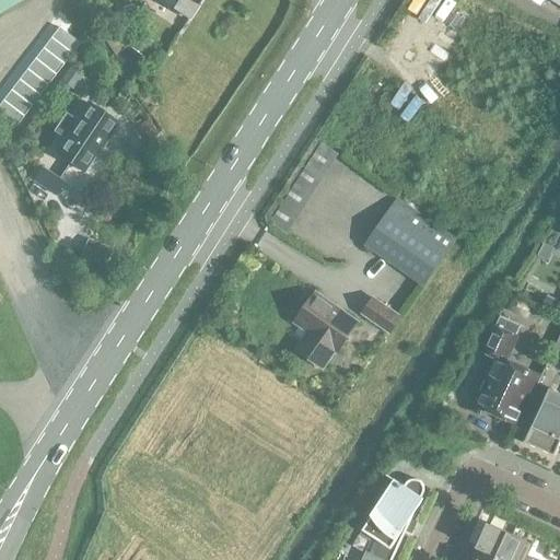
[(0,0),(0,12),(22,0),(0,0)]
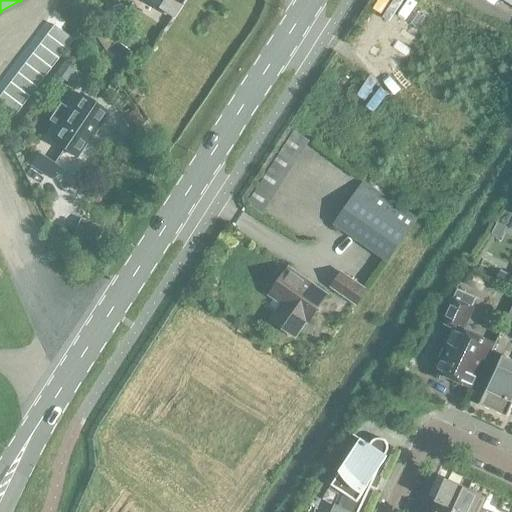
[(148,0),(172,15),(182,0),(148,0)]
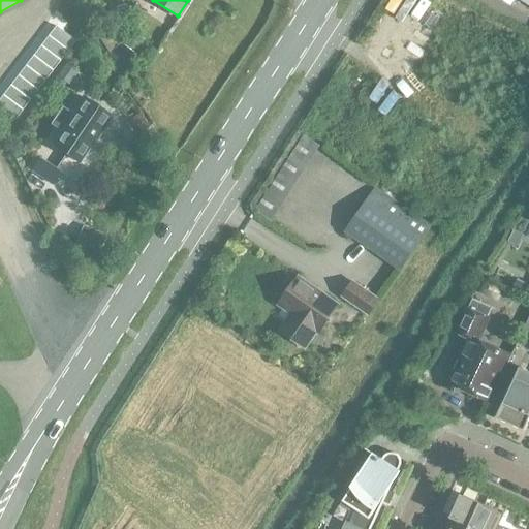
[(0,84),(0,104),(16,117),(78,38),(53,18),(0,84)]
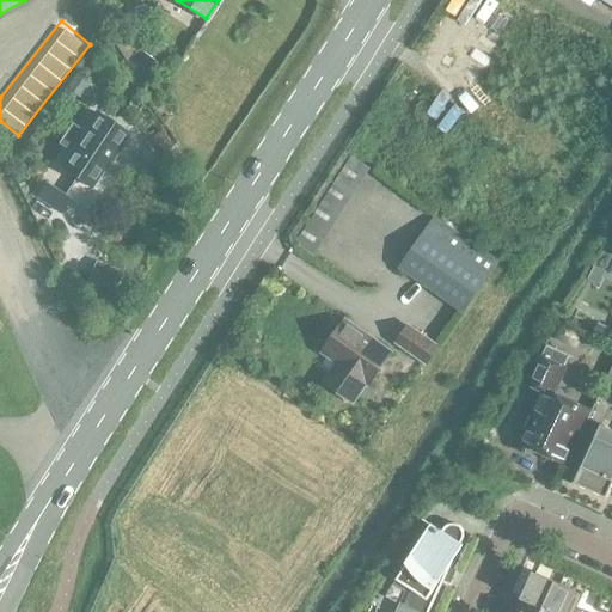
[(78,71),(66,87),(75,96),(79,98),(92,81),(78,71)]
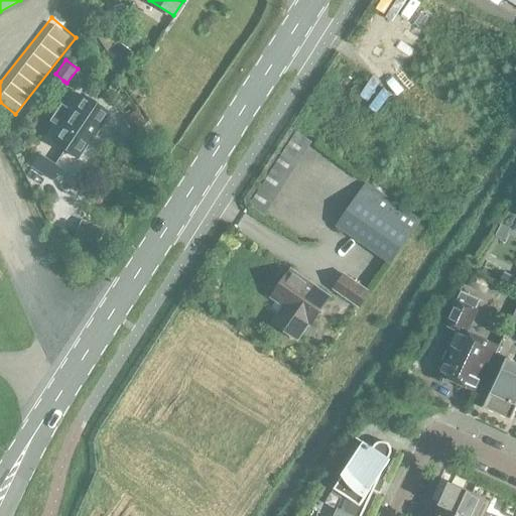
[(82,95),(50,141),(77,158),(107,112),(82,95)]
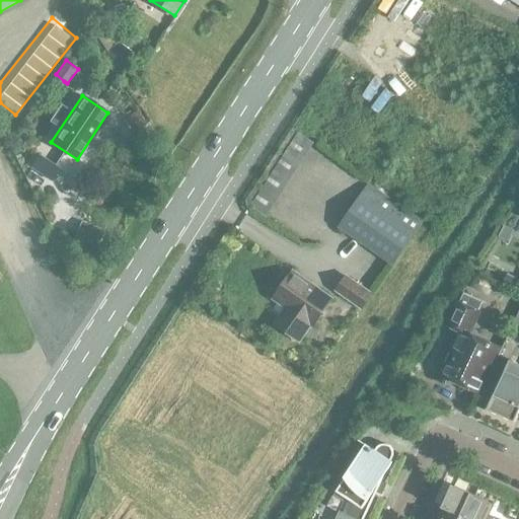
[(135,110),(123,120),(132,133),(144,125),(135,110)]
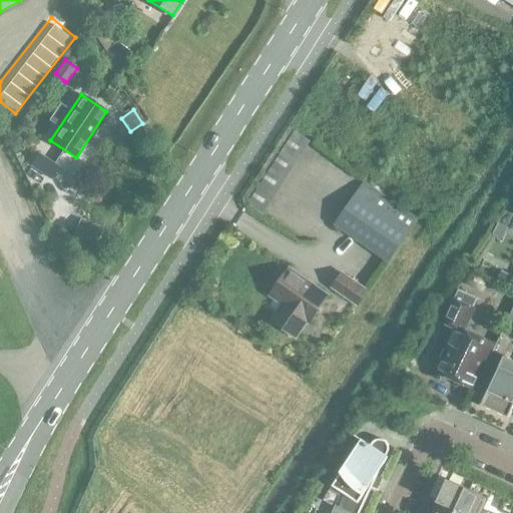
[(271,212),(308,134),(291,126),(254,205),(271,212)]
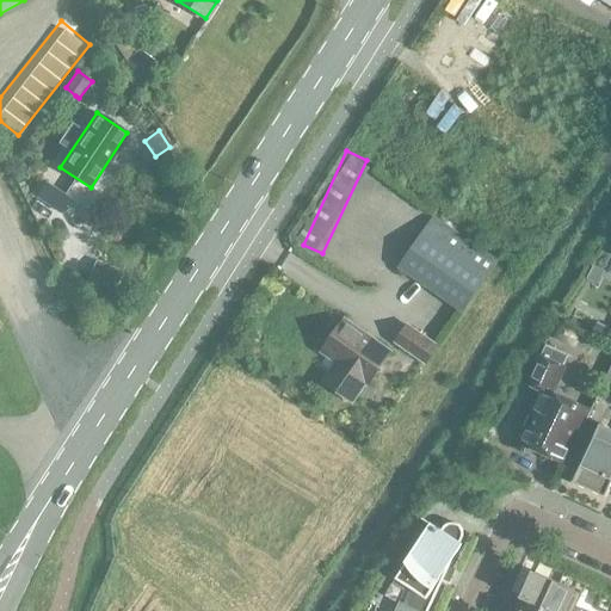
[(69,199),(66,196),(45,183),(36,197),(60,213),(69,199)]
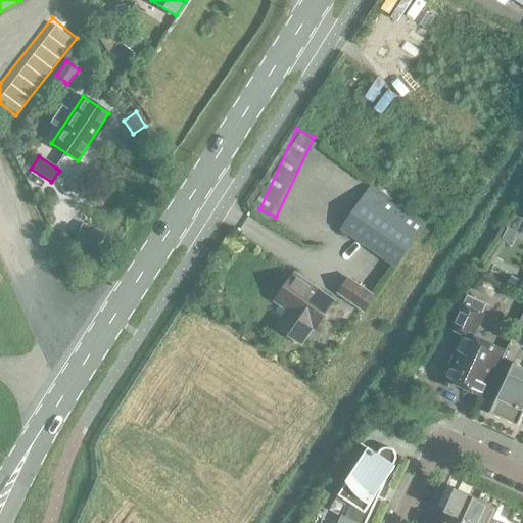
[(341,229),(395,267),(426,223),(372,185),(341,229)]
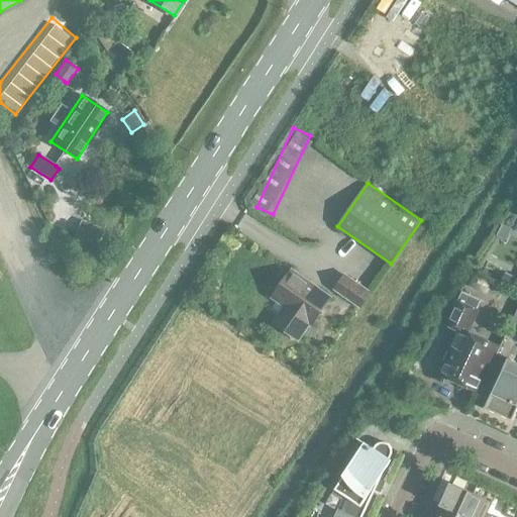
[(330,298),(291,271),(273,297),(289,308),(284,316),(279,316),(275,323),(298,339),(309,323),(312,324),(330,298)]
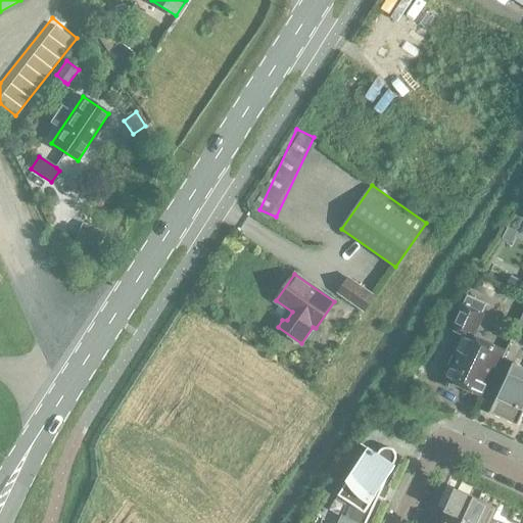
[(348,279),(339,292),(365,311),(374,296),(348,279)]
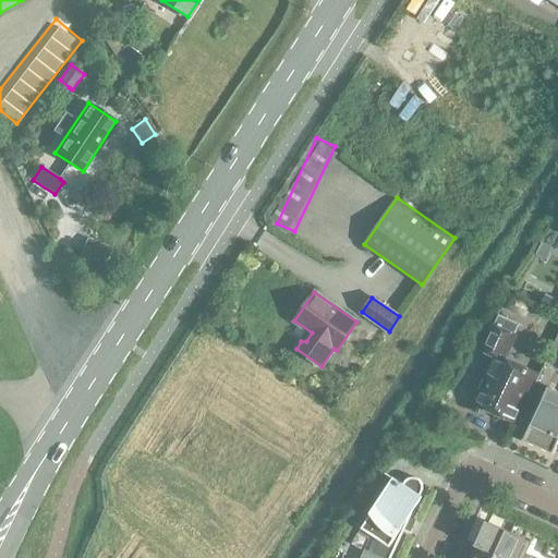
[(475,403),(516,422),(537,374),(505,359),(516,335),(493,325),(481,350),(497,358),(475,403)]
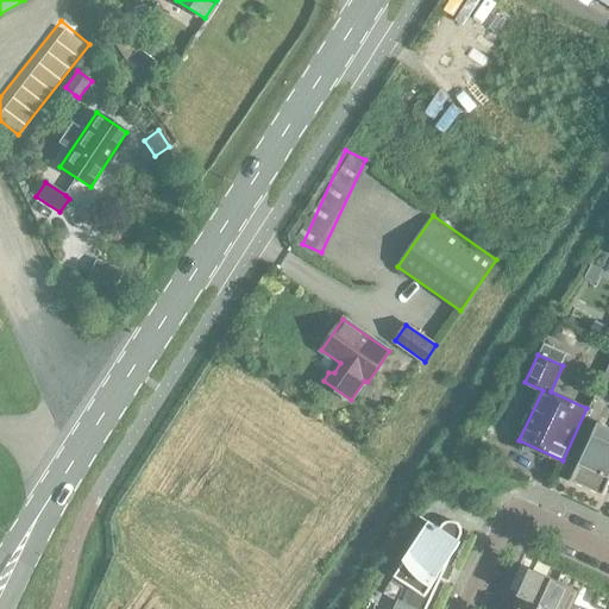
[(603,496),(608,483),(608,427),(598,422),(571,481),(603,496)]
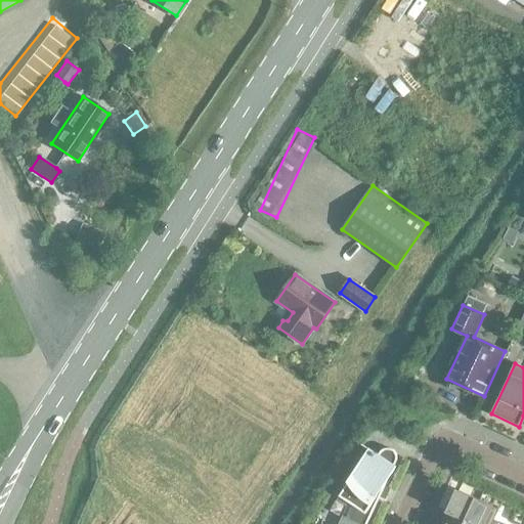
[(366,523),(379,498),(385,501),(391,489),(385,486),(388,479),(396,467),(394,466),(396,462),(397,461),(397,459),(397,456),(397,455),(396,453),(395,452),(394,451),(393,450),(392,449),(390,448),(387,448),(385,448),(384,449),(383,449),(382,450),(381,451),(380,453),(379,455),(369,449),(340,496),(352,505),(350,510),(346,508),(339,523),(366,523)]
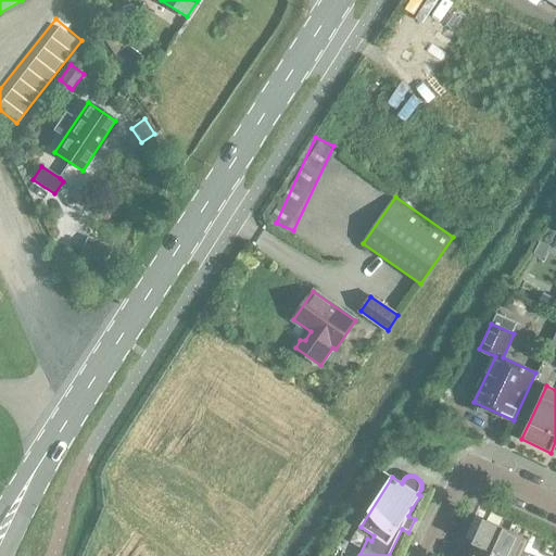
[(488,520),(477,544),(502,555),(521,555),(530,540),(488,520)]
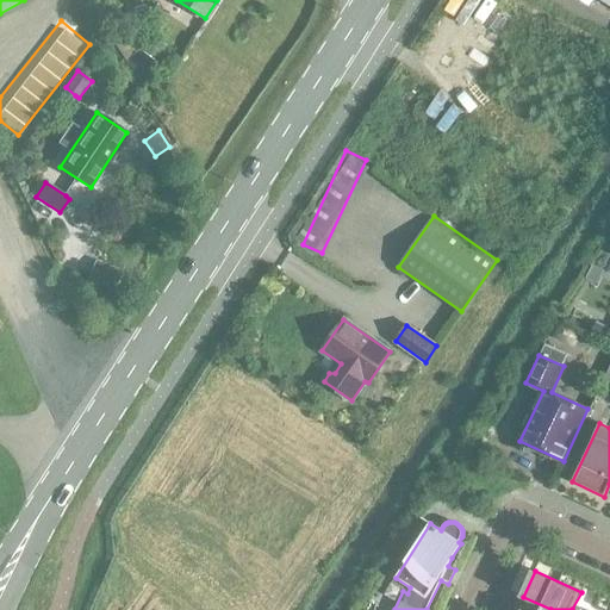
[(551,609),(523,597),(516,609),(551,609)]
